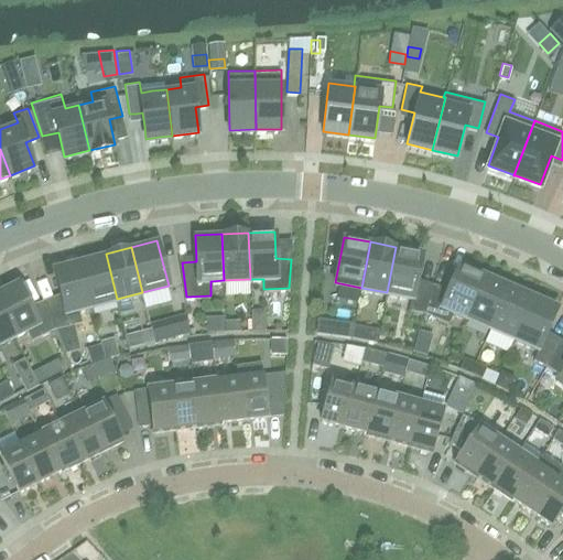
[(422,252),(396,247),(387,292),(413,298),(411,307),(425,309),(434,278),(418,275),(422,252)]
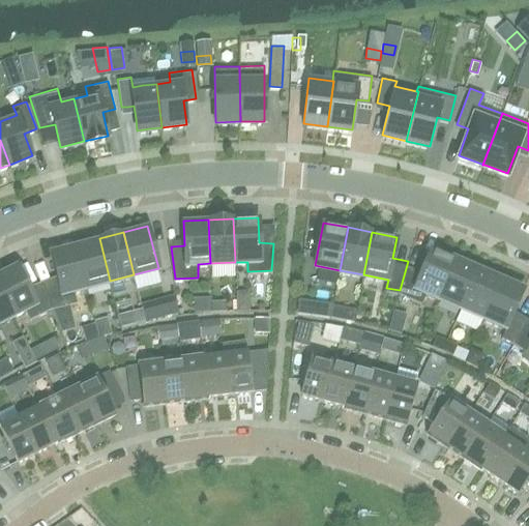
[(86,287),(110,281),(99,238),(75,244),(86,287)]
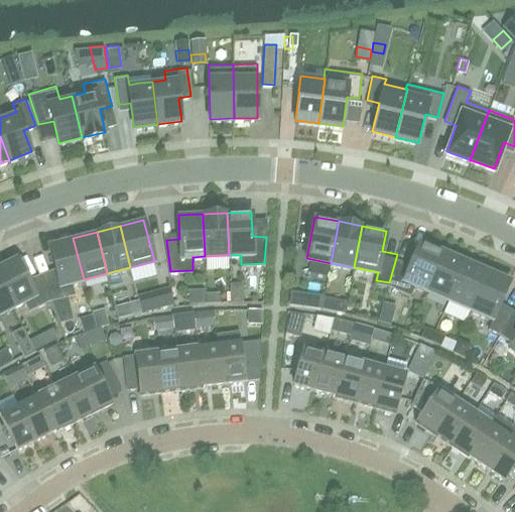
[(49,245),(55,265),(39,271),(51,299),(76,292),(73,282),(84,279),(73,238),(49,245)]
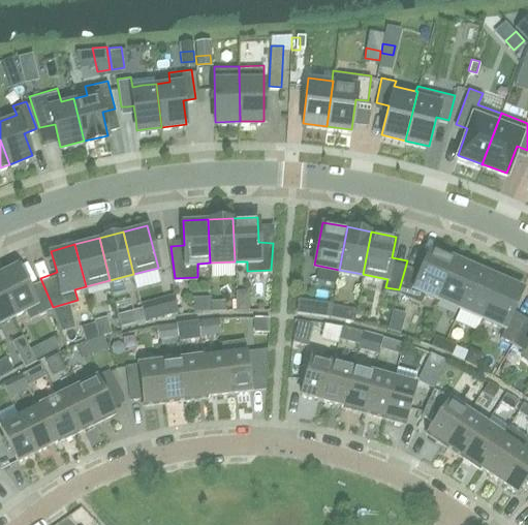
[(431,247),(423,267),(408,260),(407,260),(399,289),(422,300),(426,292),(437,297),(454,257),(431,247)]
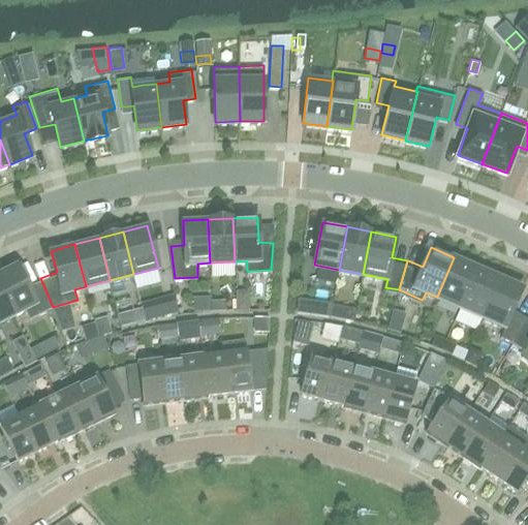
[(437,297),(460,307),(476,267),(454,257),(437,297)]
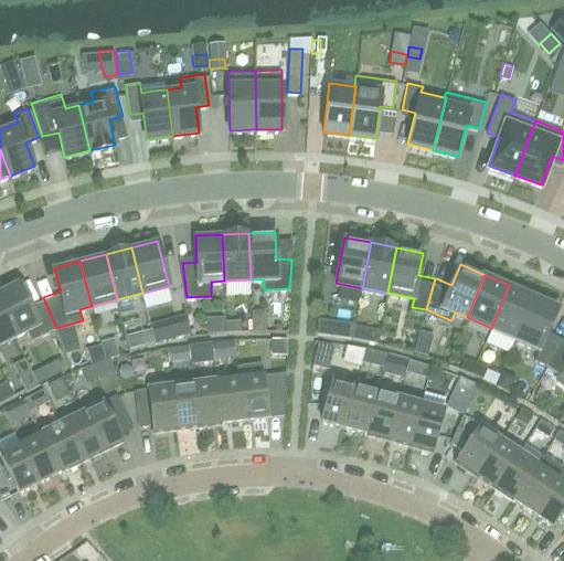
[(18,283),(0,290),(0,306),(16,336),(27,329),(32,339),(55,327),(42,299),(29,305),(18,283)]
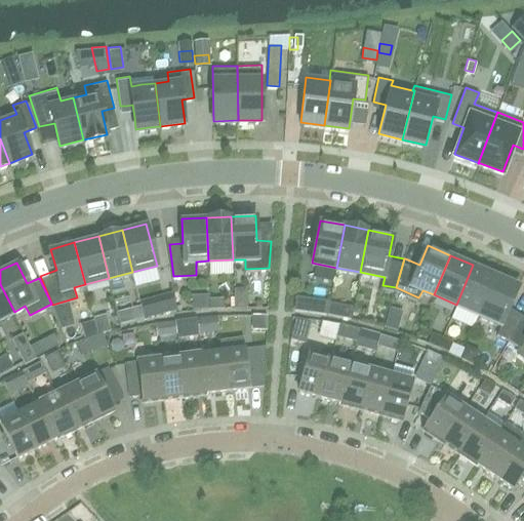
[(456,305),(479,314),(495,275),(473,265),(456,305)]
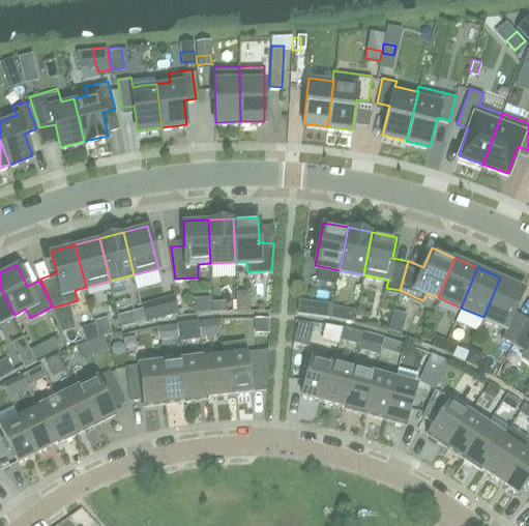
[(523,287),(500,278),(483,317),(506,327),(502,335),(515,341),(522,327),(528,316),(528,314),(515,308),(523,287)]
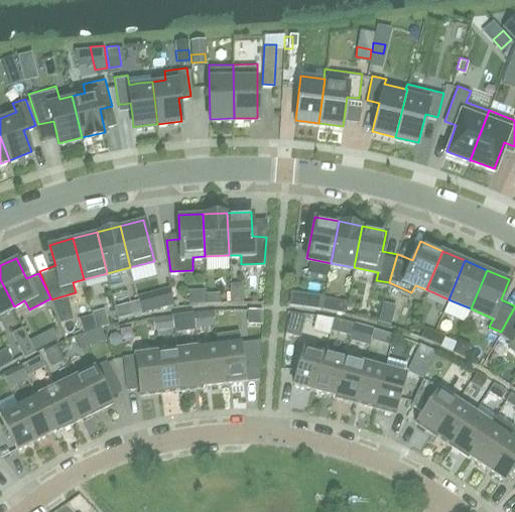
[(0,312),(14,306),(0,279),(0,312)]
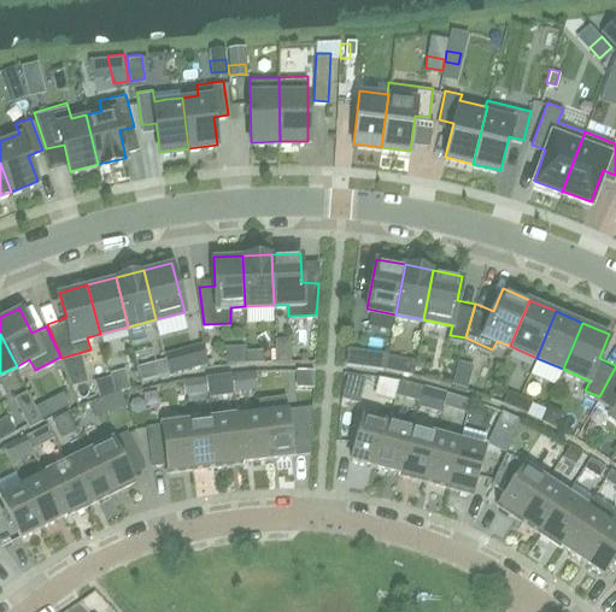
[(247,347),(247,342),(224,343),(226,360),(247,359),(247,347)]
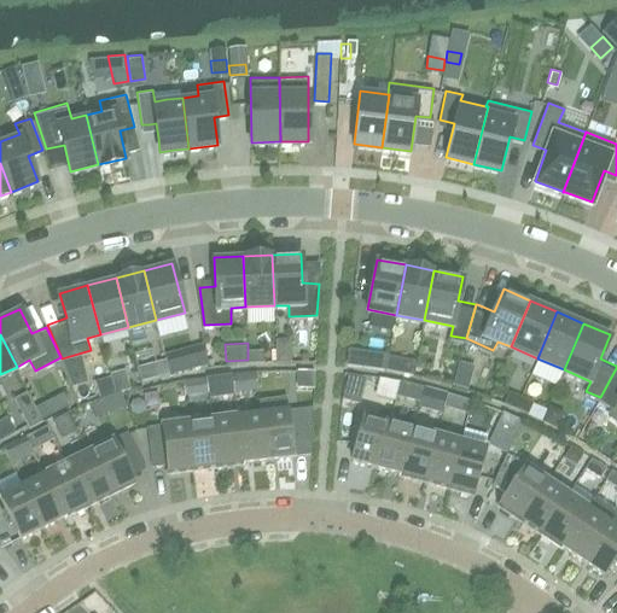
[(265,346),(256,348),(248,348),(248,360),(265,358),(265,346)]
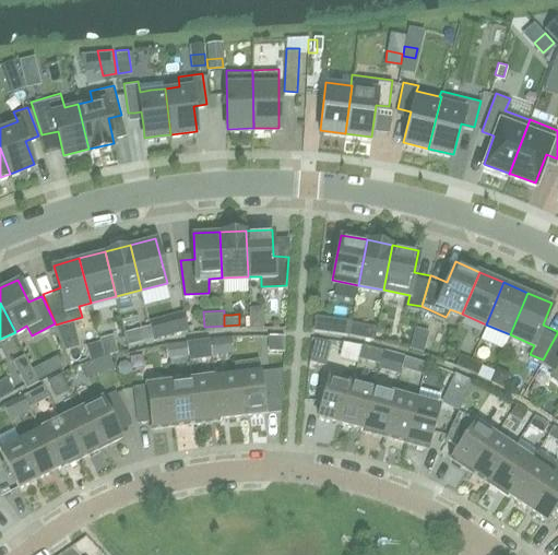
[(150,322),(154,335),(154,337),(166,333),(162,315),(149,318),(150,322)]
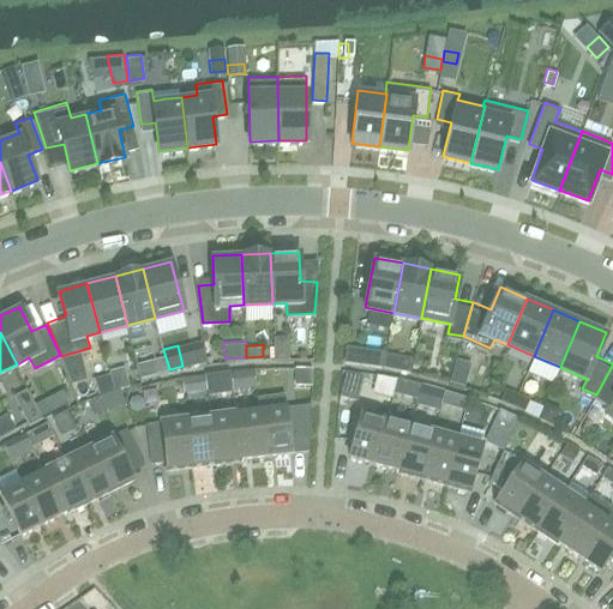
[(346,345),(344,360),(360,362),(362,348),(346,345)]
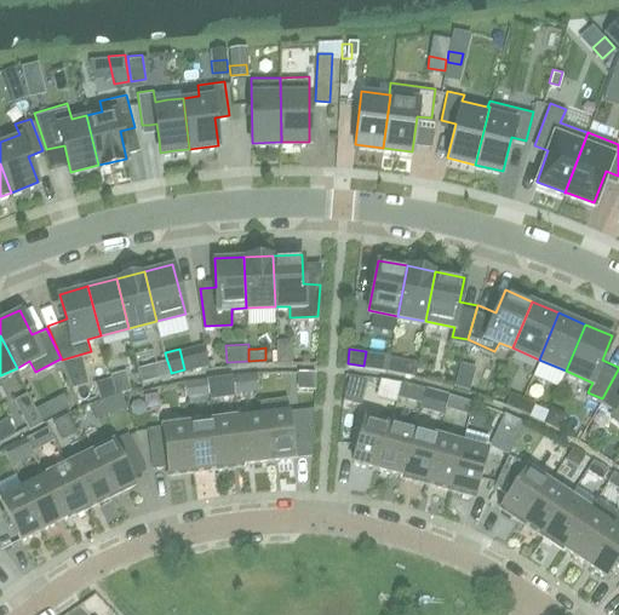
[(416,369),(419,355),(391,350),(388,363),(416,369)]
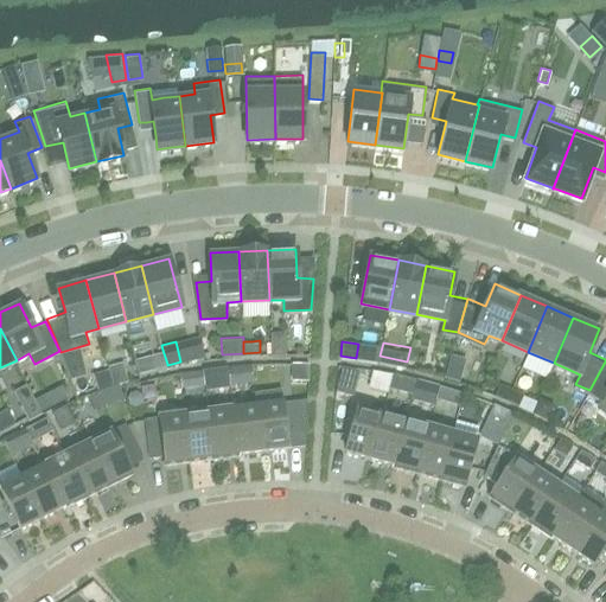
[(469,353),(454,348),(446,372),(461,377),(469,353)]
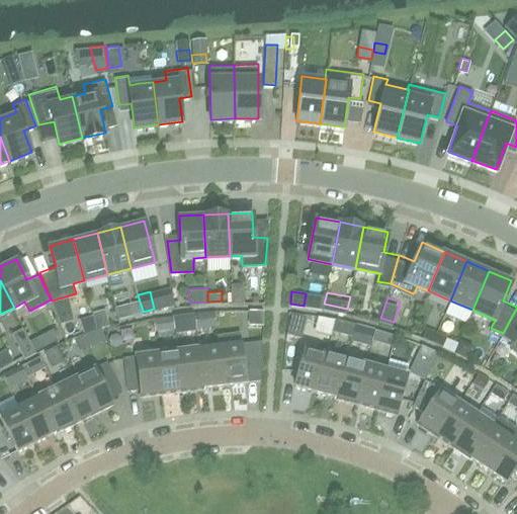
[(119,317),(143,311),(139,298),(115,305),(119,317)]
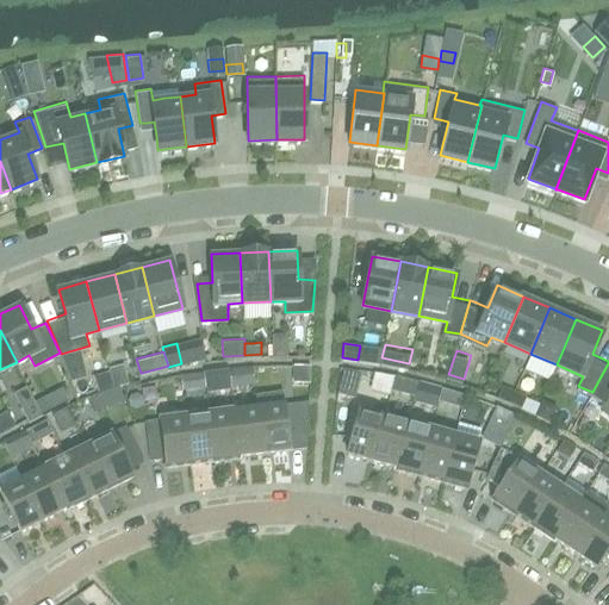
[(109,366),(110,369),(113,385),(123,382),(129,380),(124,361),(109,366)]
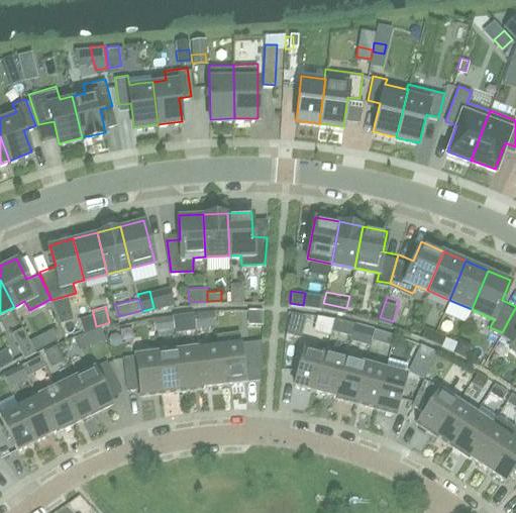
[(515,308),(509,319),(502,332),(512,339),(515,334),(515,308)]
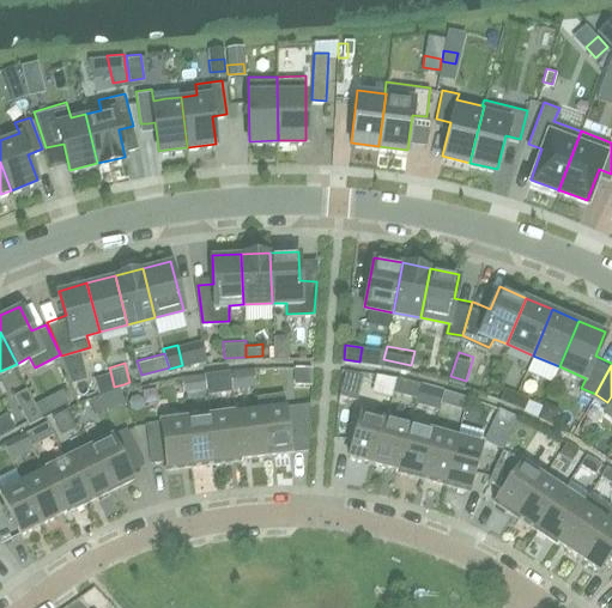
[(110,371),(104,372),(98,374),(103,390),(114,387),(110,371)]
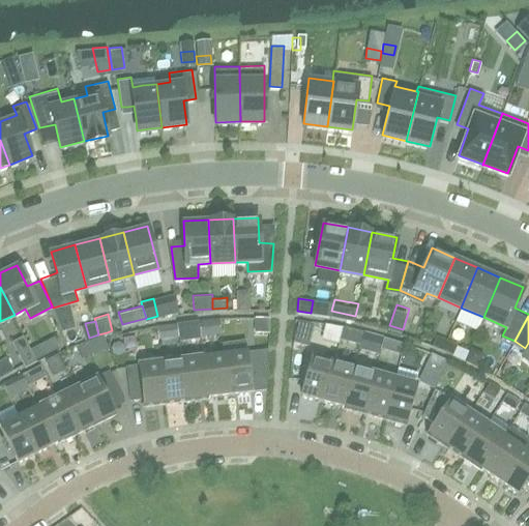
[(169,335),(167,321),(156,322),(158,337),(169,335)]
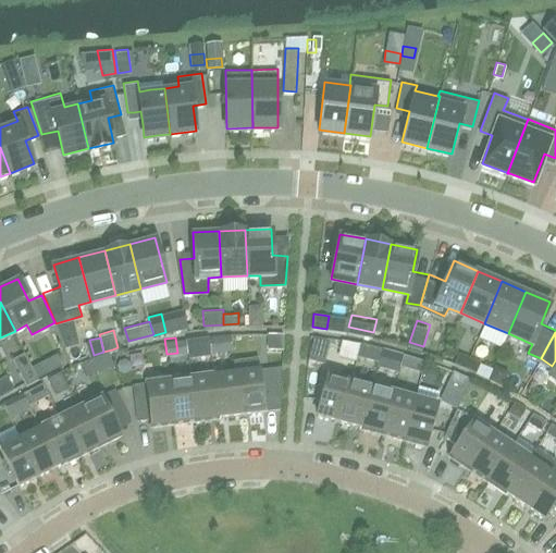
[(338,354),(356,358),(360,341),(342,338),(338,354)]
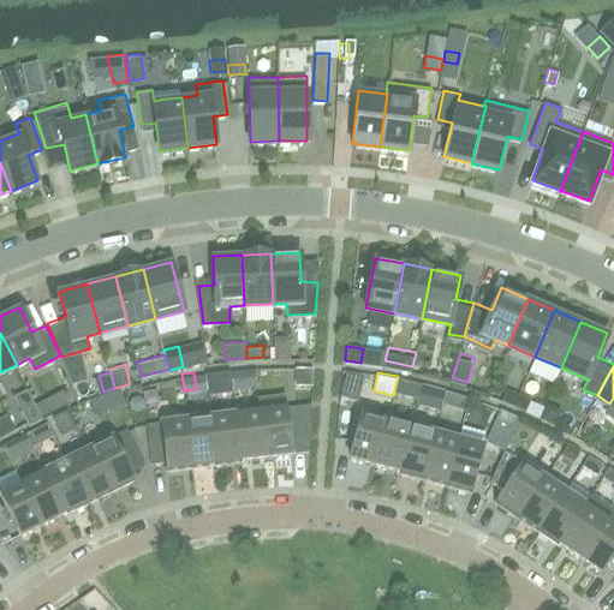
[(422,382),(398,377),(395,390),(418,396),(422,382)]
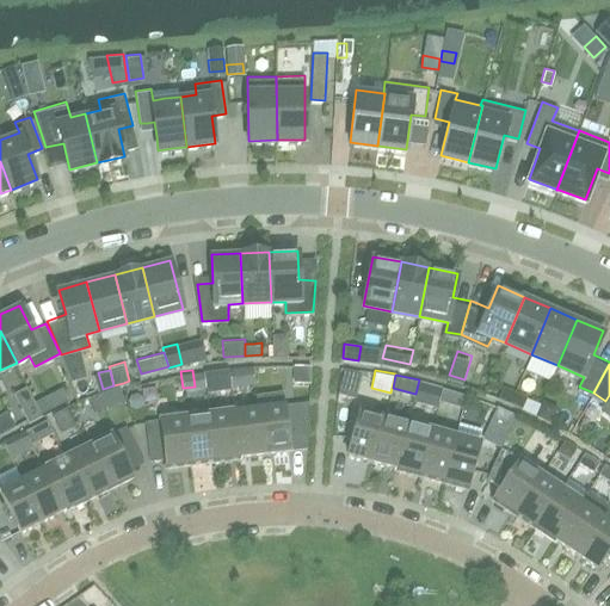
[(443,385),(431,382),(427,399),(439,401),(441,399),(443,385)]
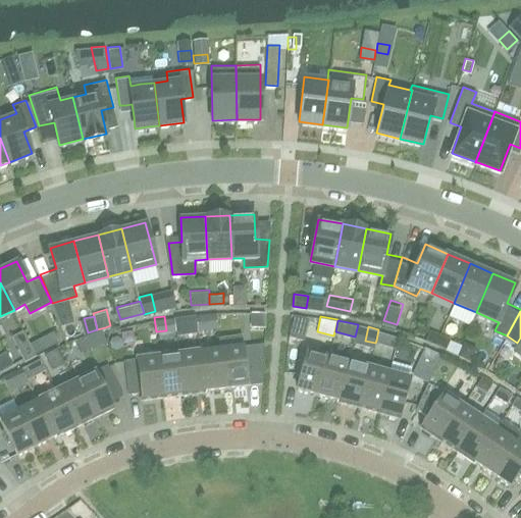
[(436,343),(440,332),(430,327),(426,338),(436,343)]
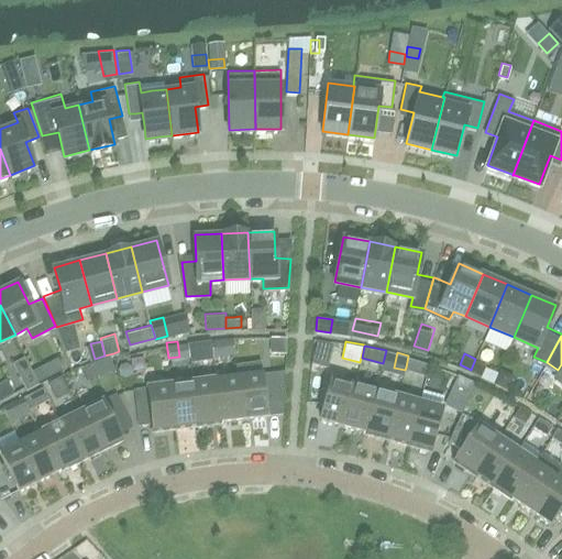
[(64,366),(58,354),(43,363),(48,374),(64,366)]
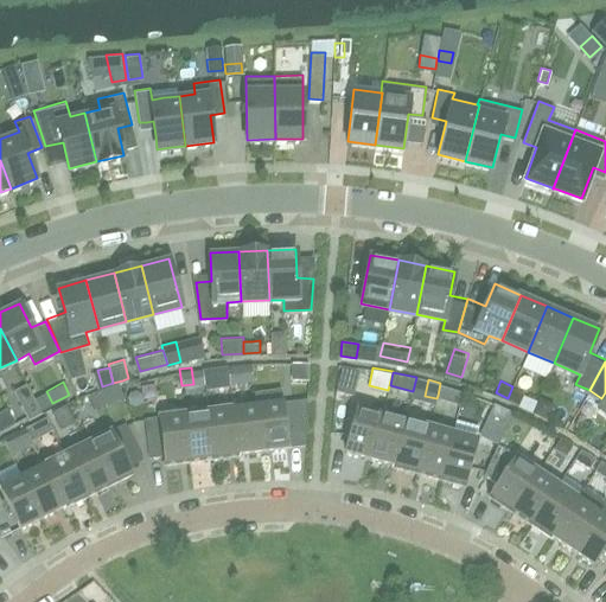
[(117,383),(93,392),(97,405),(122,396),(117,383)]
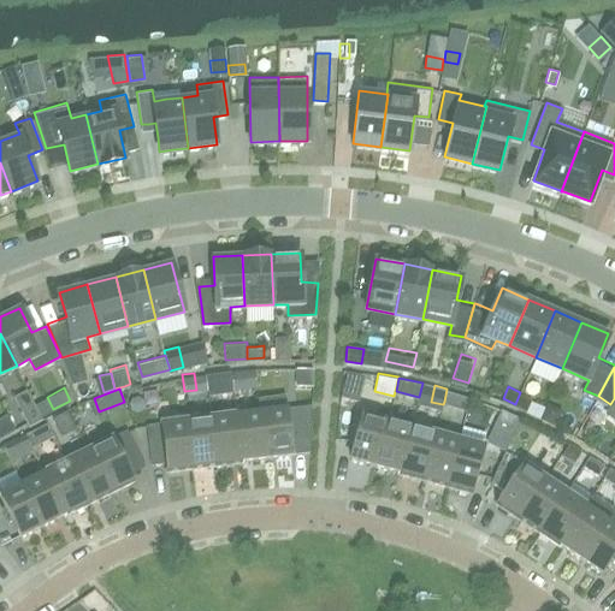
[(447,389),(444,402),(454,405),(457,392),(447,389)]
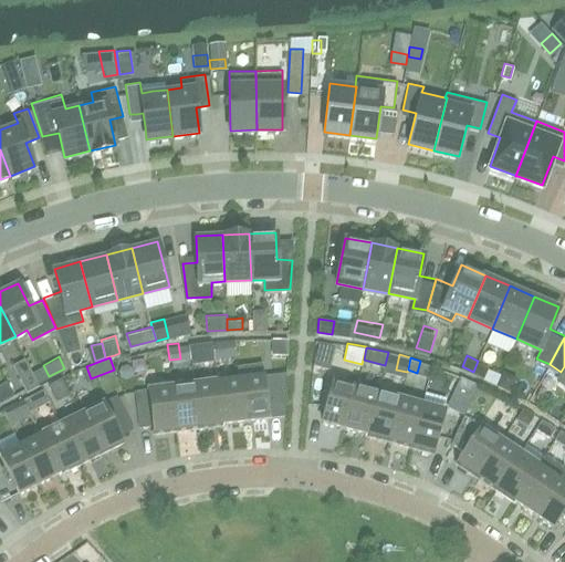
[(478,361),(473,372),(482,375),(487,365),(478,361)]
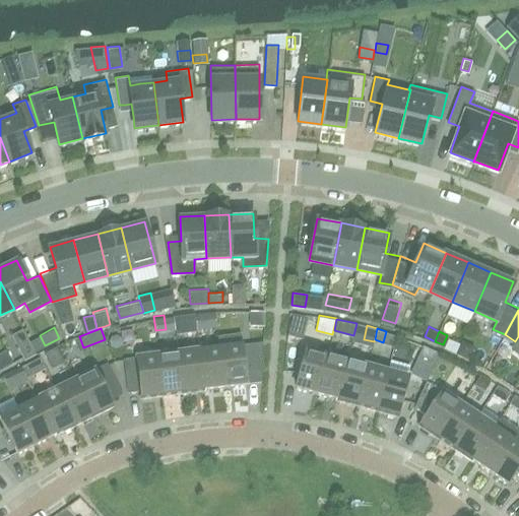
[(447,335),(443,344),(456,350),(460,341),(447,335)]
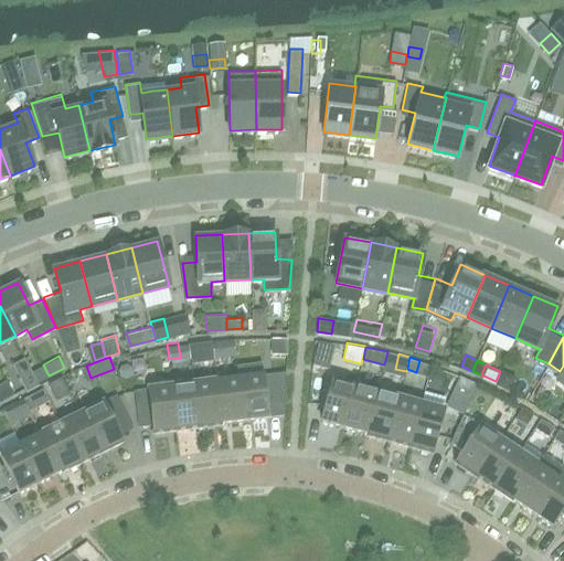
[(517,373),(503,368),(497,382),(510,388),(517,373)]
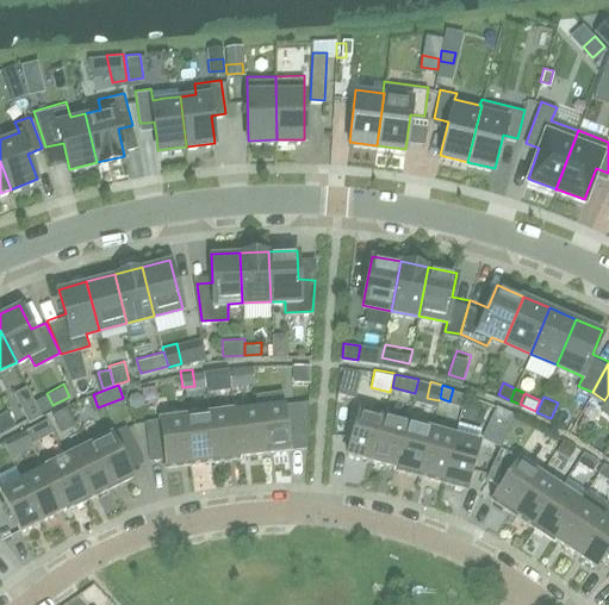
[(309,399),(258,406),(263,451),(289,449),(286,434),(308,431),(309,399)]
